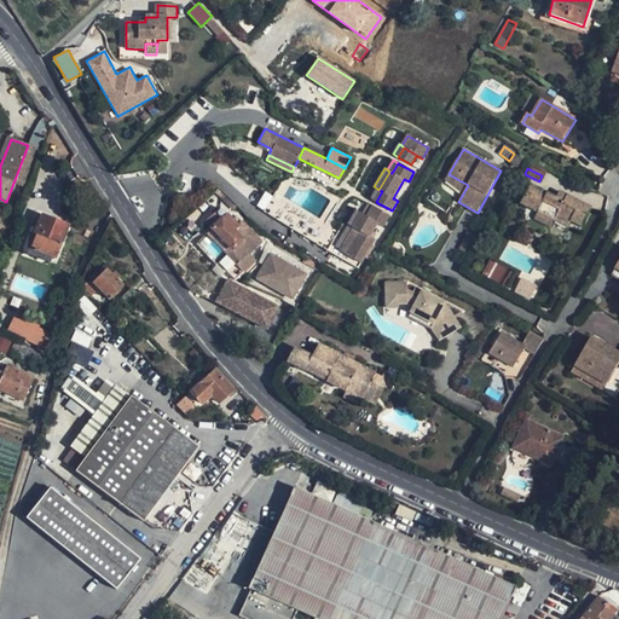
[(468,185),(449,174),(445,180),(463,194),(468,185)]
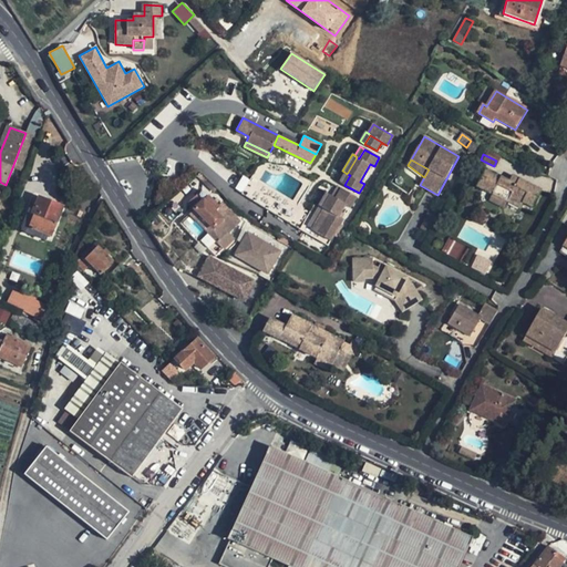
[(523,203),(533,208),(535,203),(540,191),(513,176),(509,182),(486,171),(477,186),(493,195),(507,203),(519,208),(523,203)]
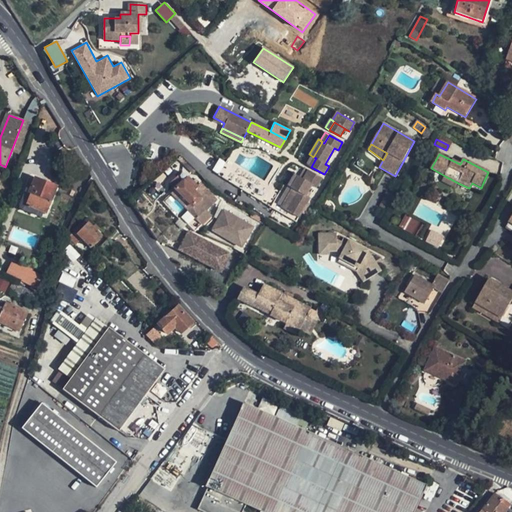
[(306,164),(311,167),(316,158),(313,157),(312,156),(306,164)]
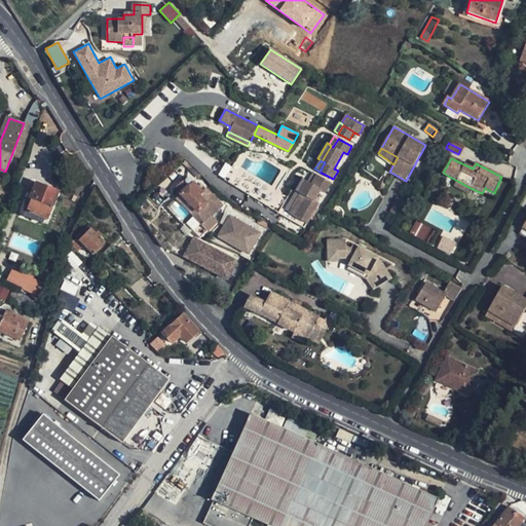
[(304,228),(307,224),(294,216),(290,213),(294,205),(232,168),(225,180),(304,228)]
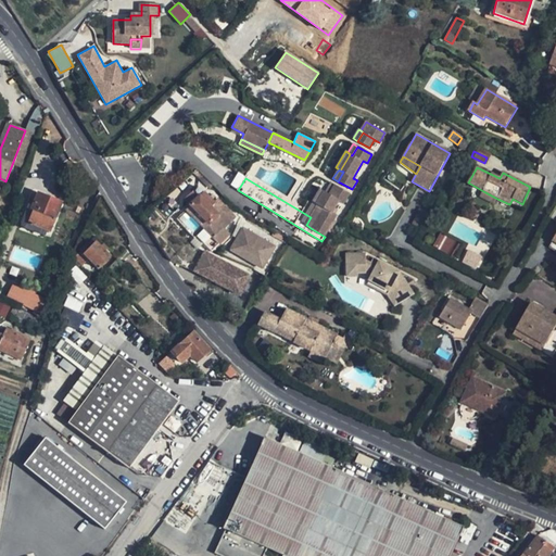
[(311,228),(325,237),(337,215),(332,213),(339,201),(343,203),(350,192),(336,184),(329,196),(325,192),(318,204),(323,206),(311,228)]
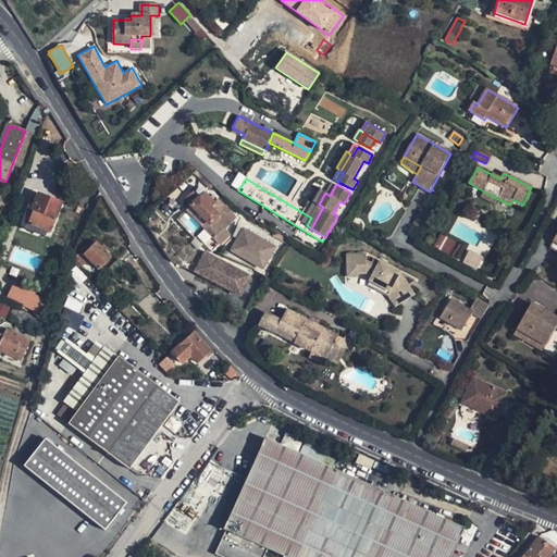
[(198,187),(184,200),(190,207),(209,226),(205,231),(203,229),(196,236),(211,252),(229,235),(223,230),(235,218),(225,207),(221,211),(214,203),(198,187)]
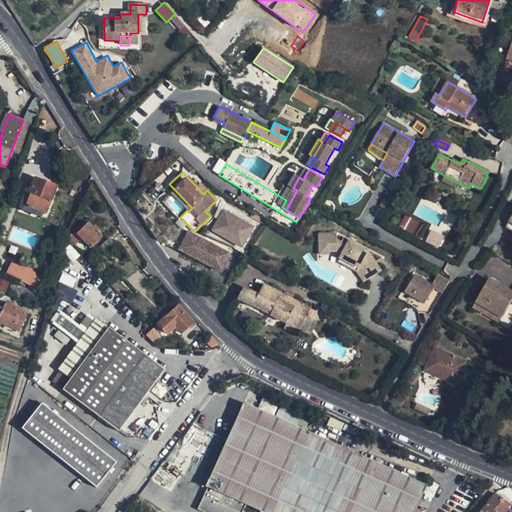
[(483,183),(481,188),(489,173),(488,172),(483,183)]
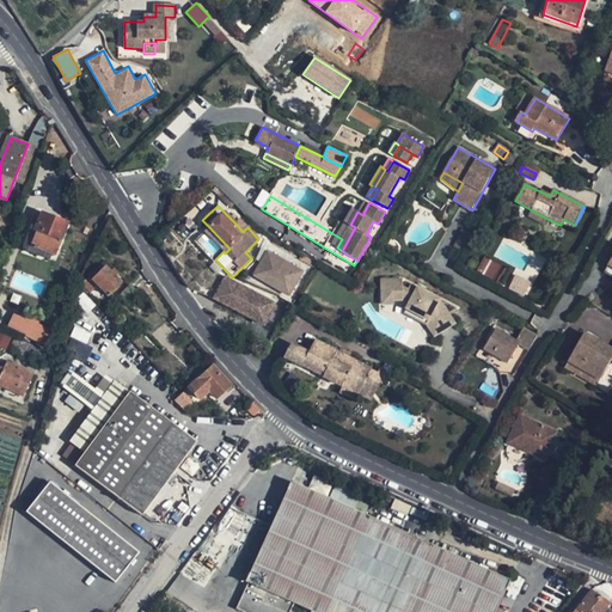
[(350,225),(357,212),(352,209),(344,221),(350,225)]
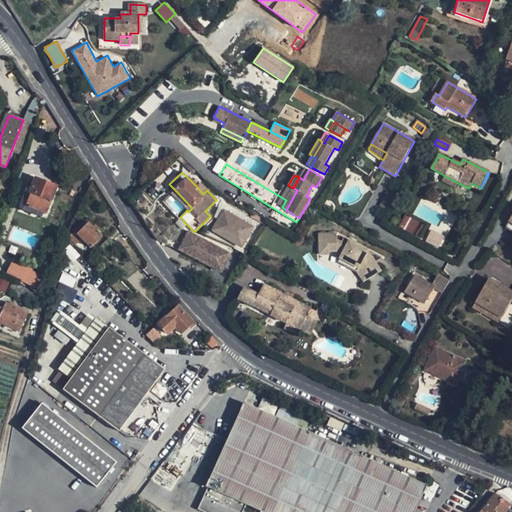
[(455,189),(458,183),(445,176),(442,182),(455,189)]
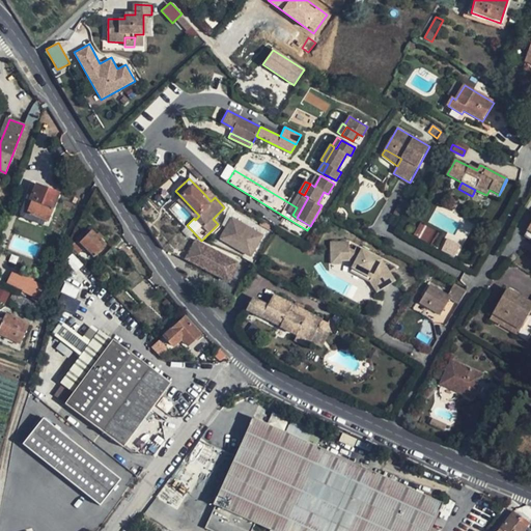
[(59,194),(35,185),(32,194),(34,195),(27,213),(45,221),(48,222),(59,194)]
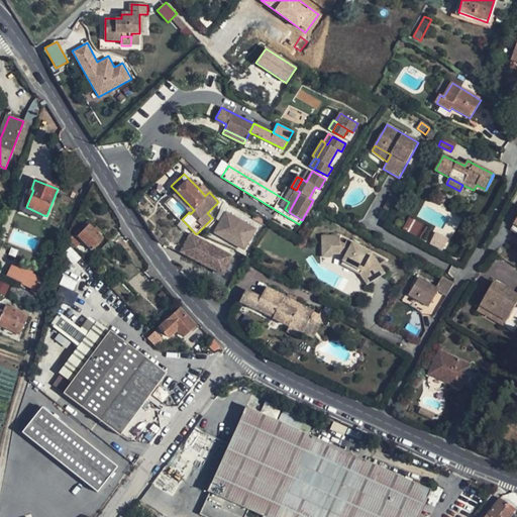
[(205,196),(209,192),(202,185),(199,189),(205,196)]
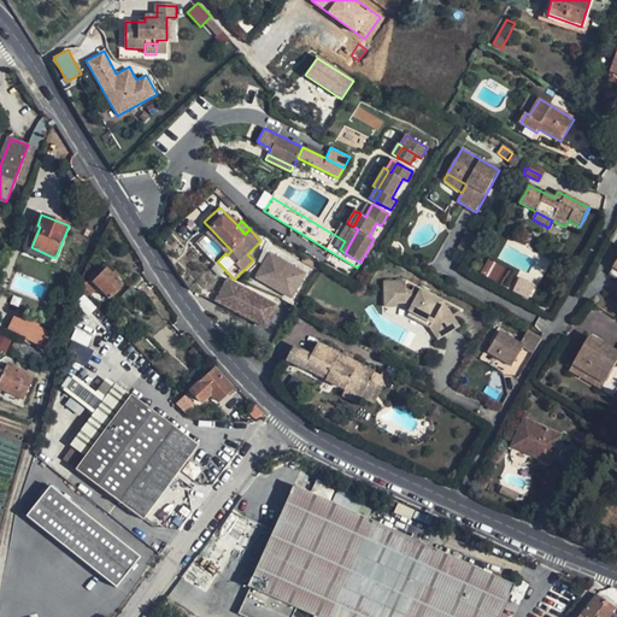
[(37,225),(33,224),(23,247),(27,252),(50,262),(52,257),(31,247),(40,227),(37,225)]
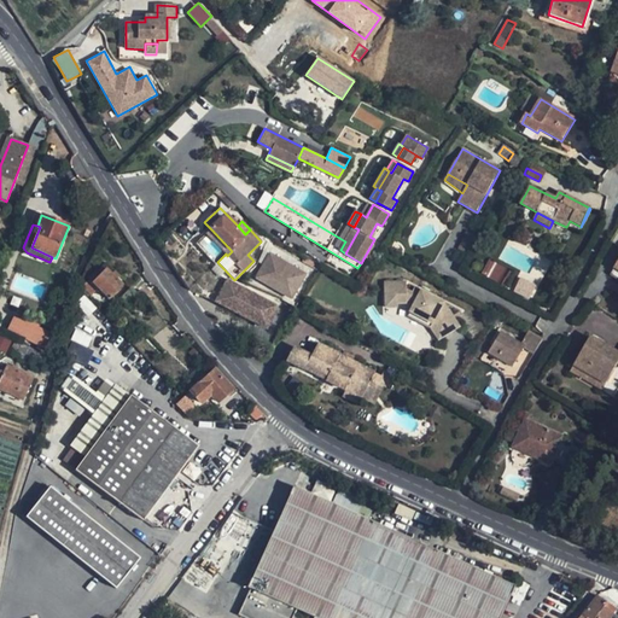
[(354,227),(345,242),(340,250),(345,254),(359,229),(354,227)]
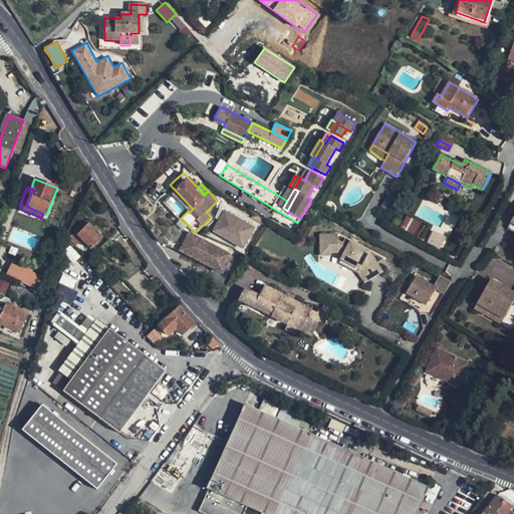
[(188,211),(189,213),(193,209),(176,191),(172,195),(188,211)]
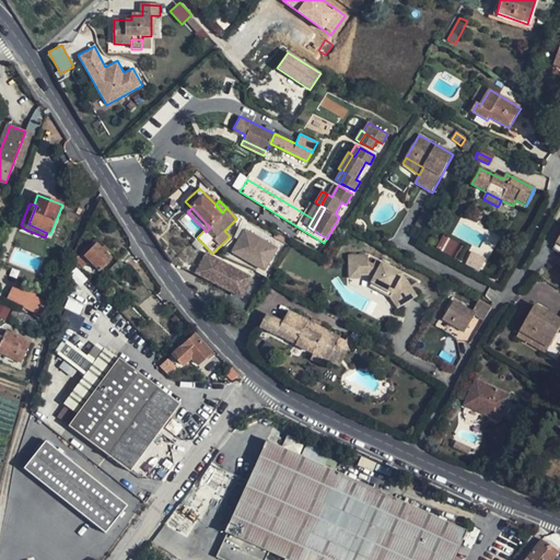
[(265,272),(279,248),(244,228),(230,252),(265,272)]
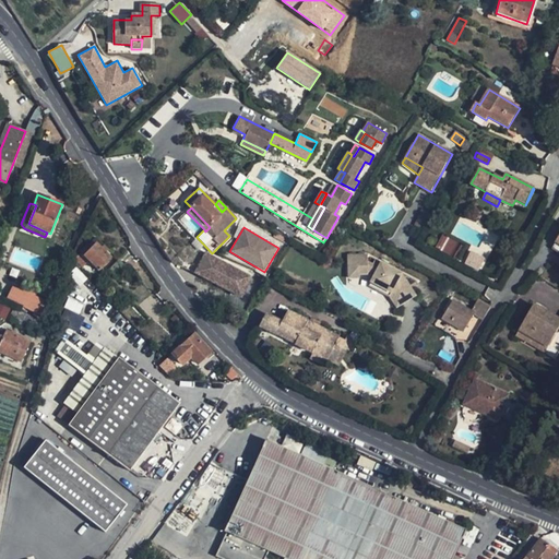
[(442,235),(436,248),(455,259),(462,246),(442,235)]
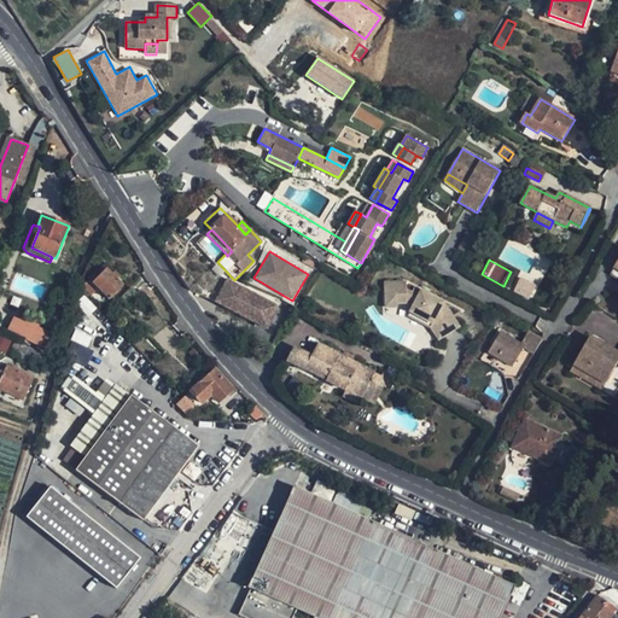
[(120,277),(105,263),(82,287),(91,296),(98,290),(108,299),(122,285),(117,279),(120,277)]
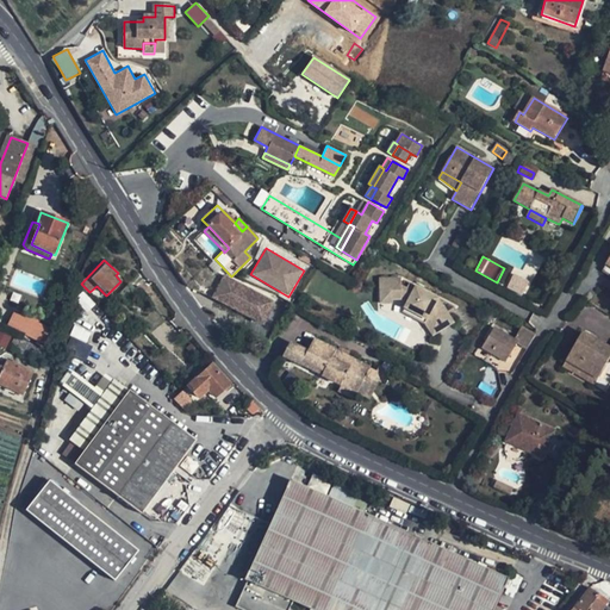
[(529,281),(515,274),(508,288),(521,296),(529,281)]
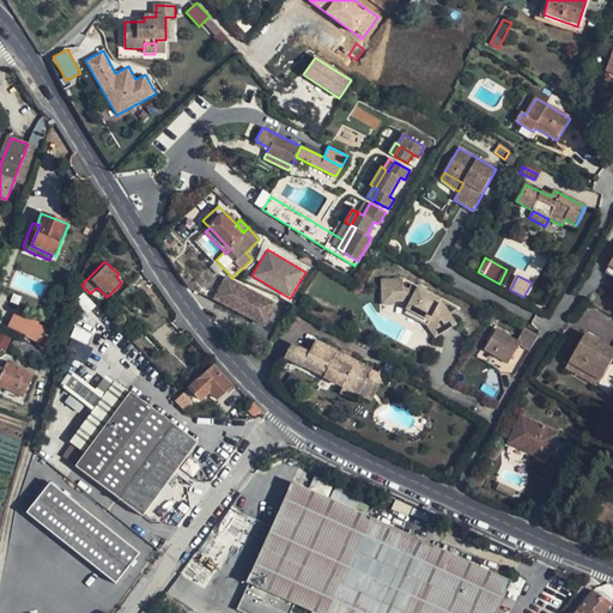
[(224,278),(217,296),(269,320),(275,307),(275,304),(275,302),(274,301),(273,299),(224,278)]
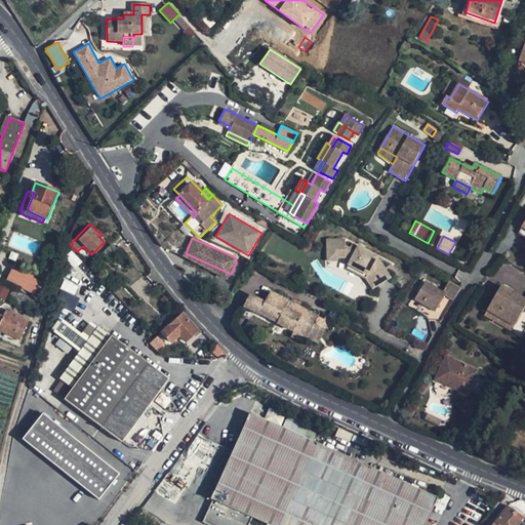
[(373,282),(377,288),(391,278),(377,257),(353,244),(351,248),(346,246),(346,240),(327,240),(327,257),(345,257),(350,260),(348,265),(364,274),(369,270),(372,270),(378,279),(373,282)]
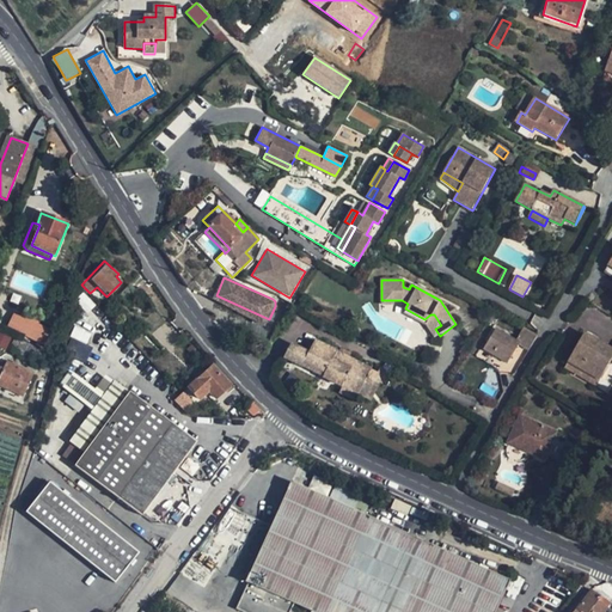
[(127,303),(135,292),(129,286),(120,295),(127,303)]
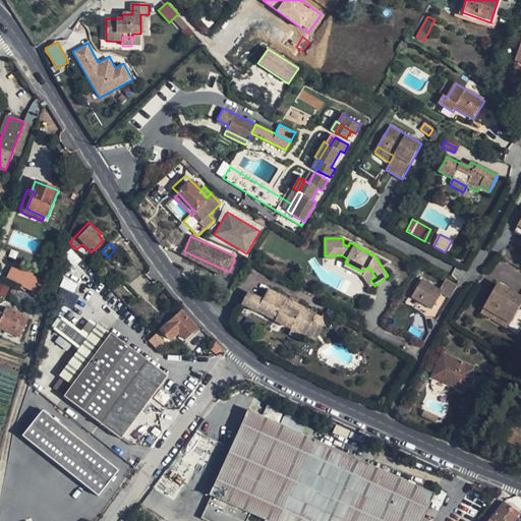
[(184,251),(170,245),(168,249),(182,255),(184,251)]
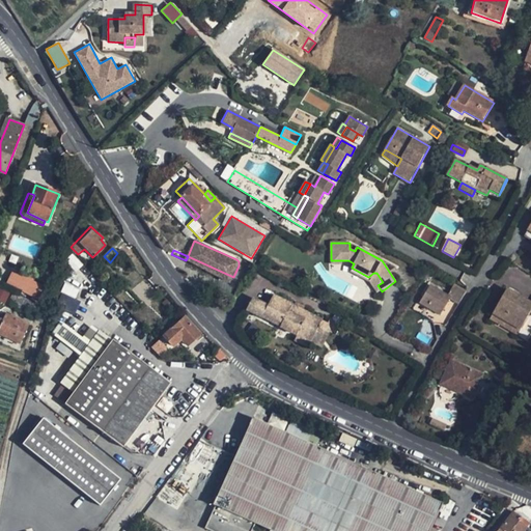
[(233,277),(188,256),(186,260),(231,281),(233,277)]
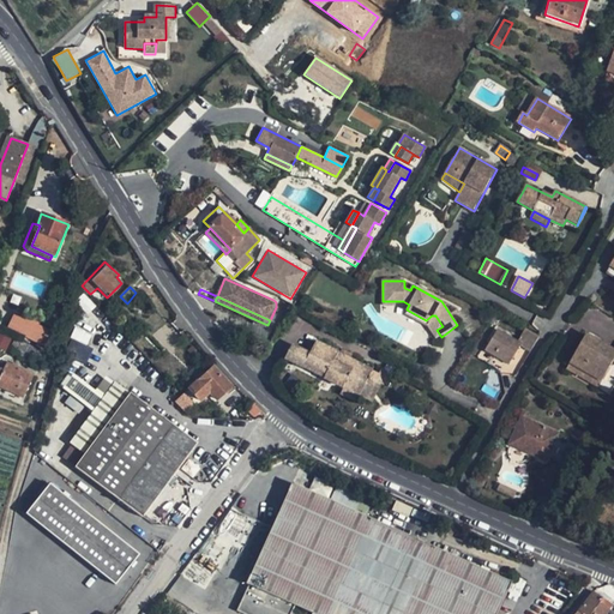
[(437,339),(441,337),(437,330),(443,326),(435,315),(432,315),(426,320),(407,309),(404,313),(428,325),(437,339)]
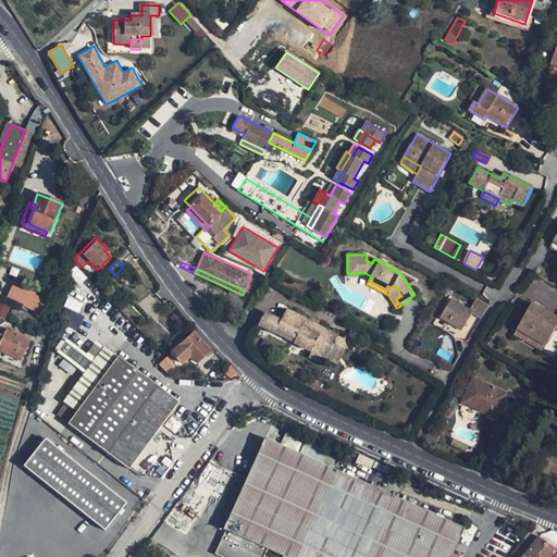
[(449,282),(444,292),(483,316),(490,304),(449,282)]
